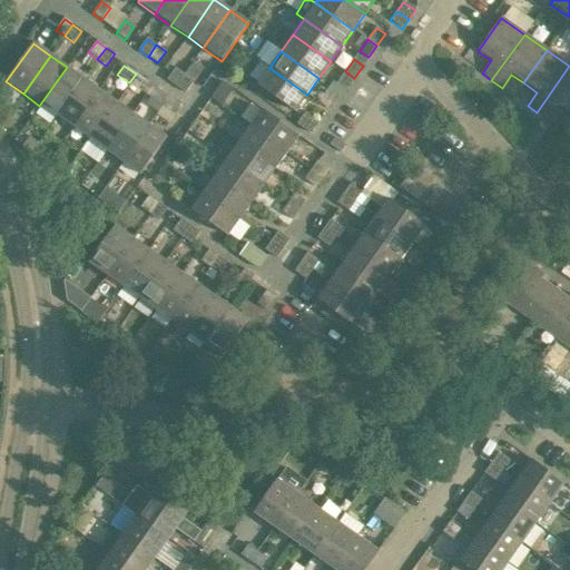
[(569,66),(537,112),(548,120),(557,106),(569,115),(569,66)]
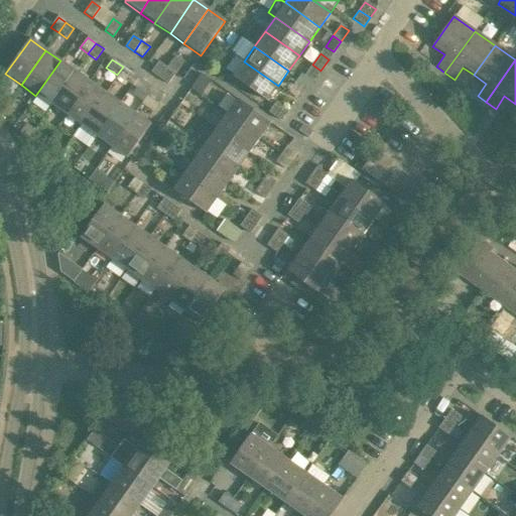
[(60,60),(35,96),(50,106),(75,71),(60,60)]
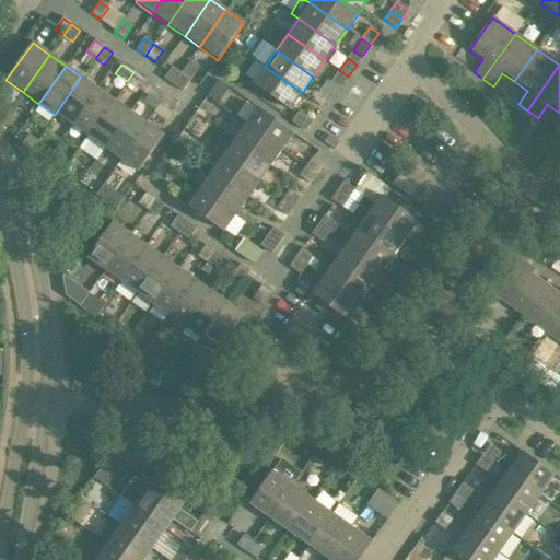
[(187,66),(182,73),(173,85),(182,91),(190,80),(197,72),(187,66)]
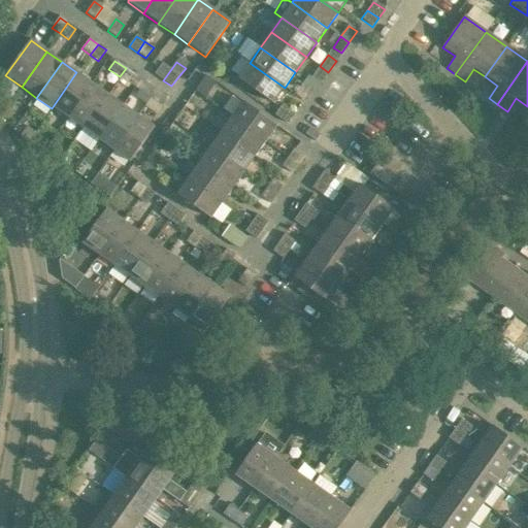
[(155,74),(163,80),(171,69),(163,63),(155,74)]
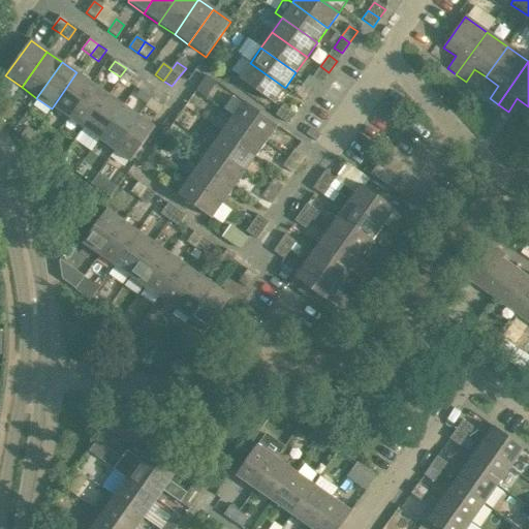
[(274,104),(285,88),(250,63),(238,80),(274,104)]
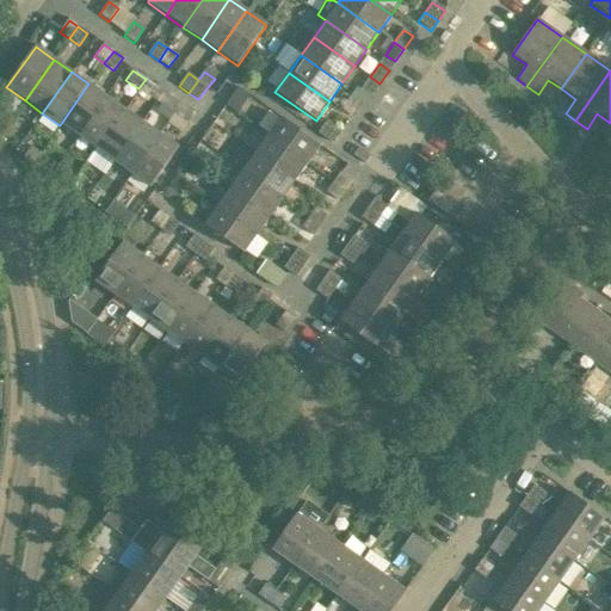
[(370,97),(380,84),(370,76),(360,90),(370,97)]
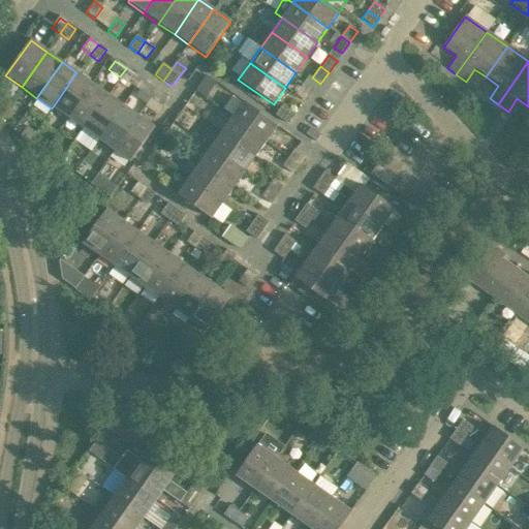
[(137,76),(126,68),(120,76),(131,85),(137,76)]
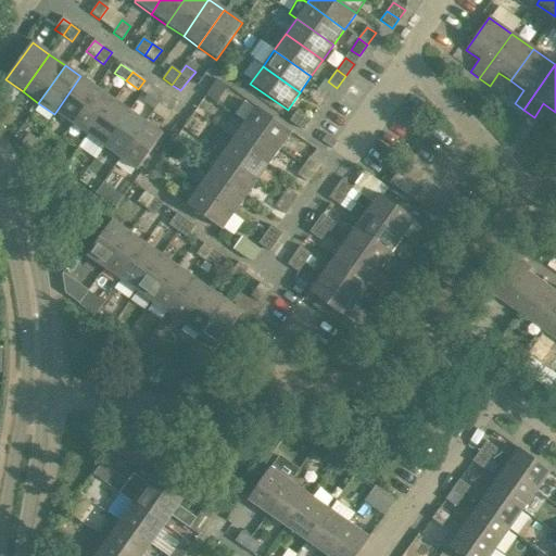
[(80,76),(54,114),(71,125),(97,88),(80,76)]
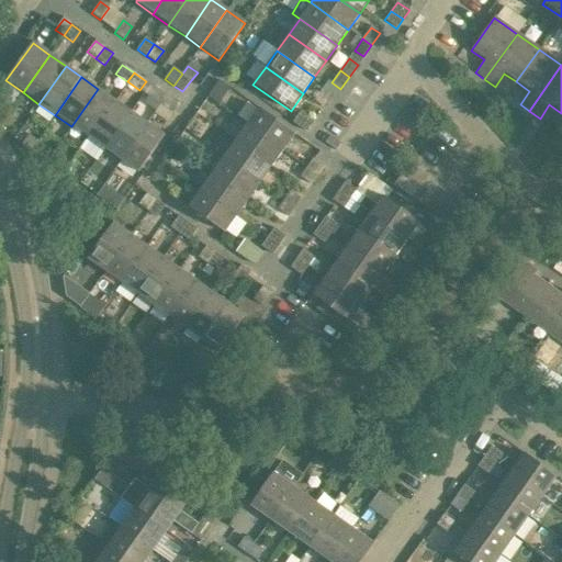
[(234,111),(244,94),(217,80),(208,97),(234,111)]
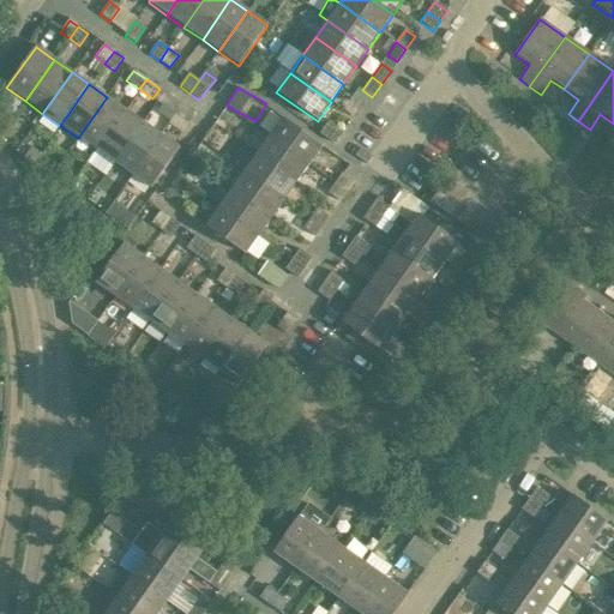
[(162,104),(175,114),(182,104),(169,95),(162,104)]
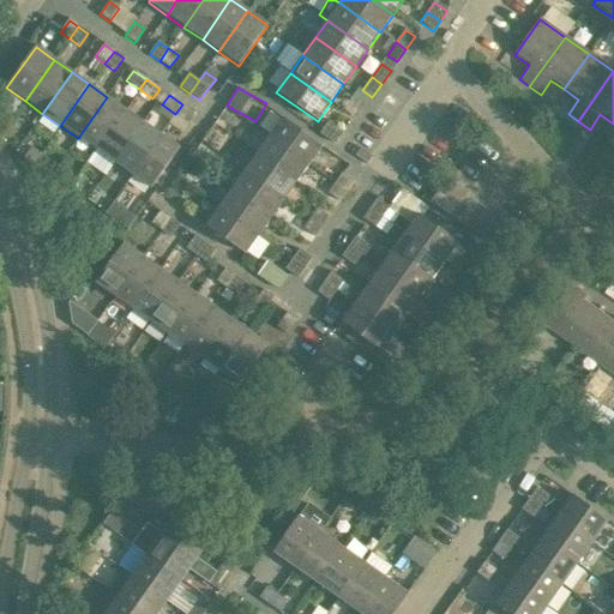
[(362,103),(353,96),(342,110),(353,118),(362,103)]
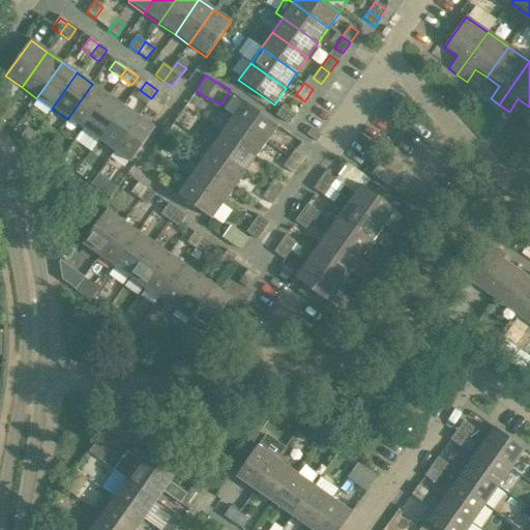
[(92,84),(67,119),(82,130),(108,94),(92,84)]
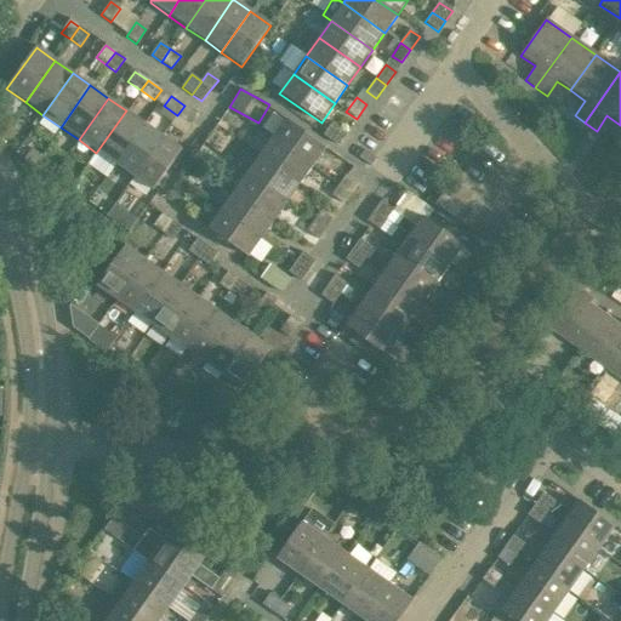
[(197,114),(184,106),(177,115),(171,126),(183,135),(191,124),(197,114)]
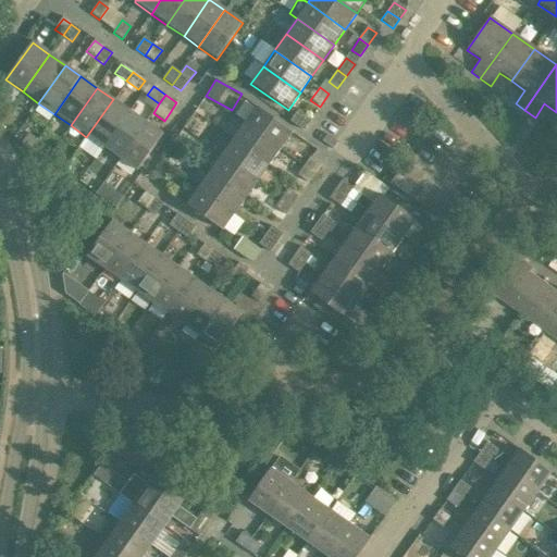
[(113,99),(86,137),(102,148),(128,111),(113,99)]
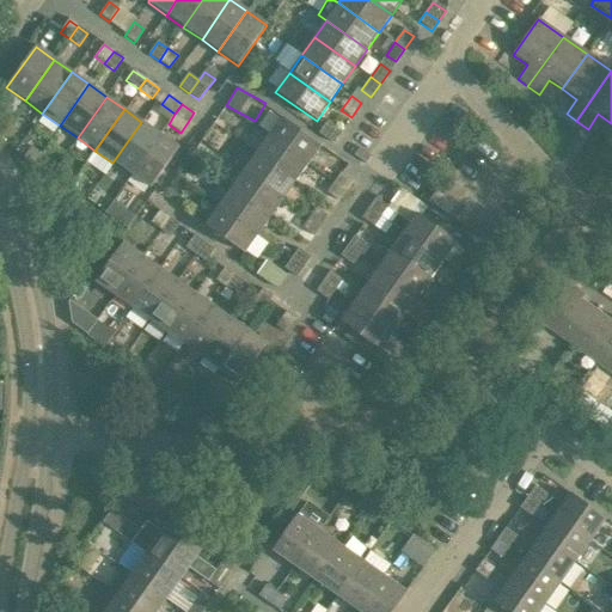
[(281,117),(268,135),(310,164),(322,146),(281,117)]
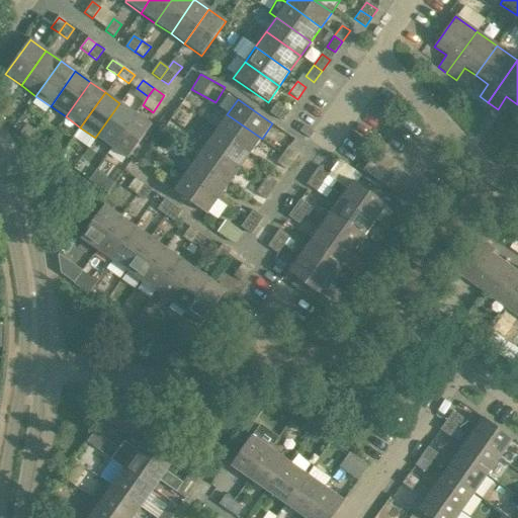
[(119,103),(95,138),(110,149),(135,113),(119,103)]
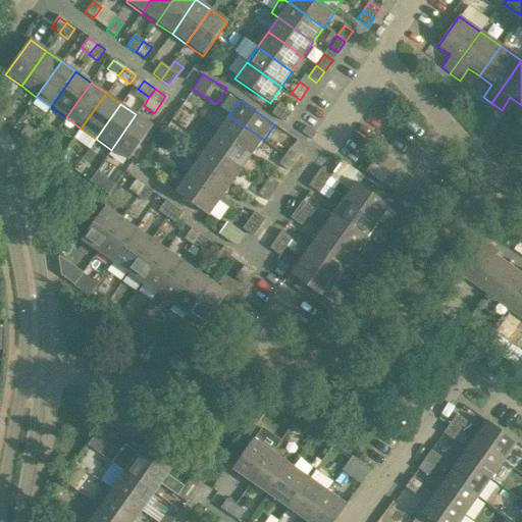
[(290,113),(277,105),(272,112),(284,121),(290,113)]
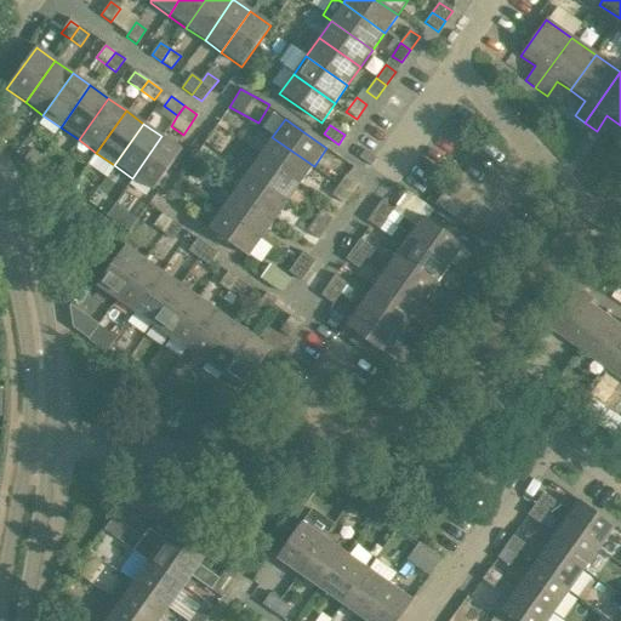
[(182,151),(161,136),(132,178),(152,193),(182,151)]
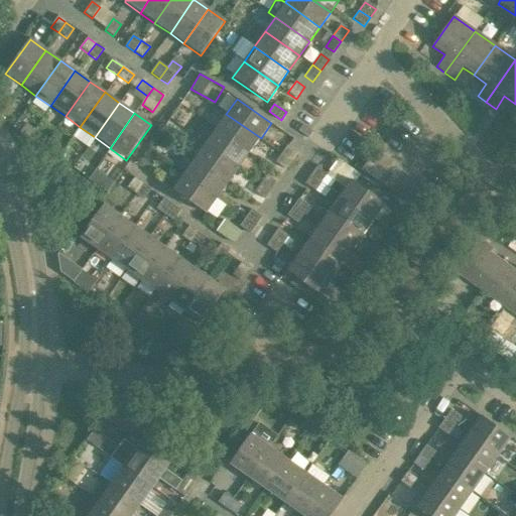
[(216,129),(250,153),(261,138),(226,114),(216,129)]
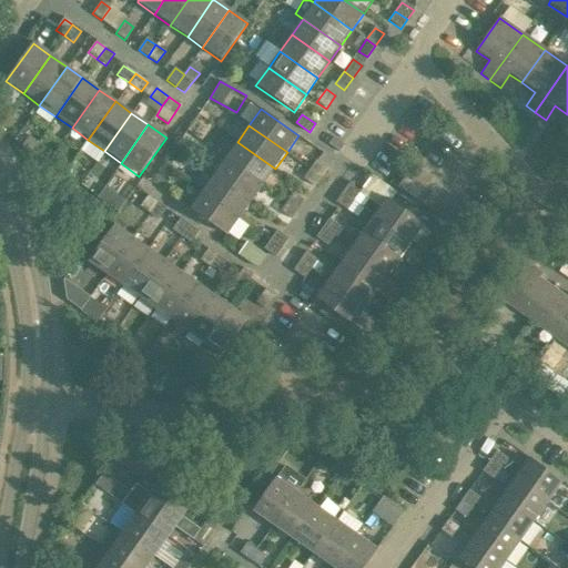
[(225,159),(264,185),(275,169),(237,142),(225,159)]
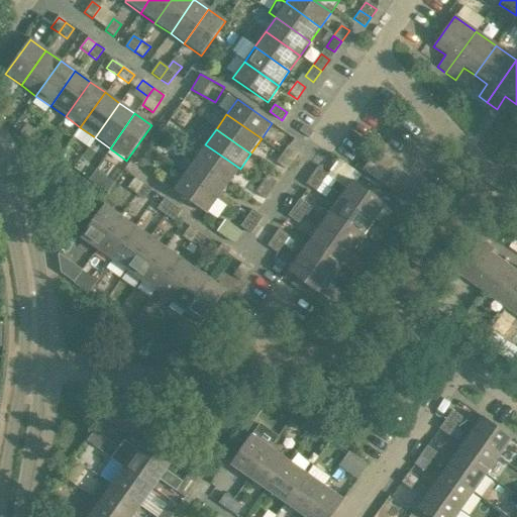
[(195,160),(229,184),(240,169),(205,144),(195,160)]
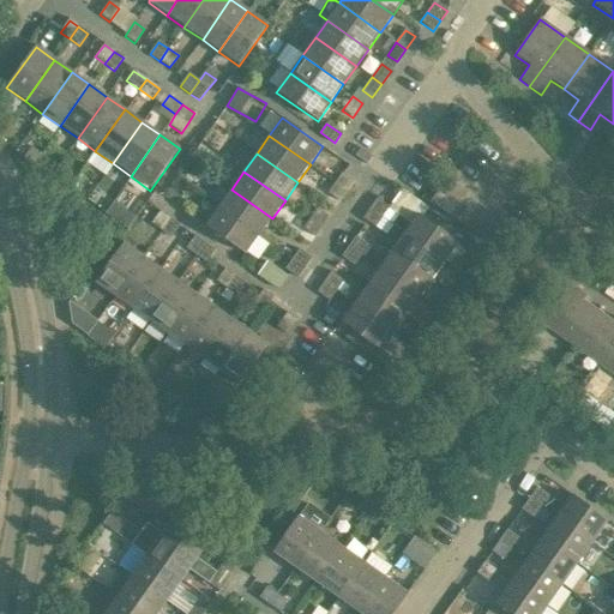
[(342,173),(335,182),(347,191),(354,181),(342,173)]
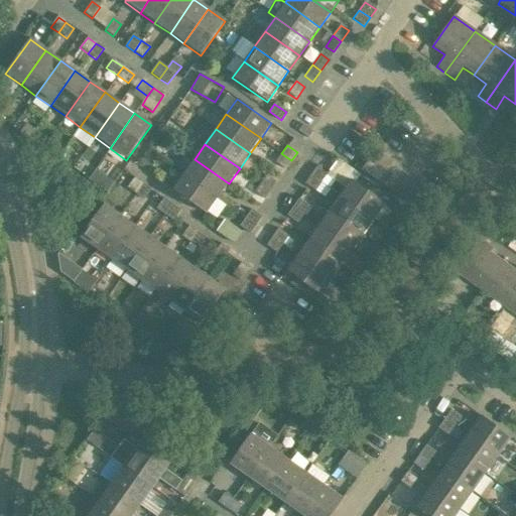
[(286,168),(291,160),(281,153),(275,161),(286,168)]
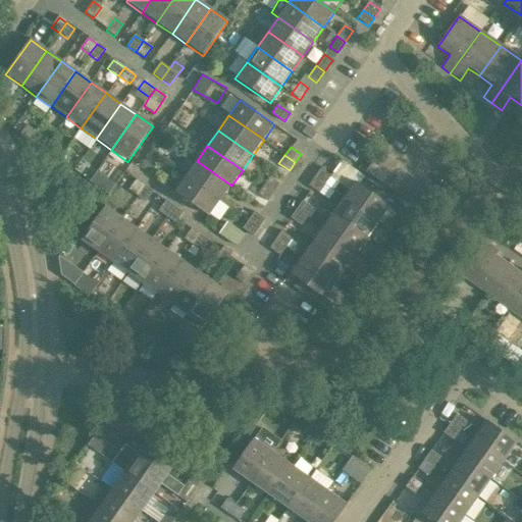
[(392,172),(373,159),(365,170),(383,184),(392,172)]
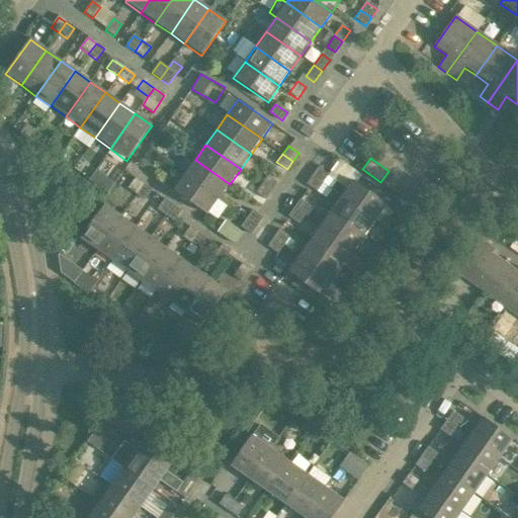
[(185,174),(220,198),(230,184),(195,160),(185,174)]
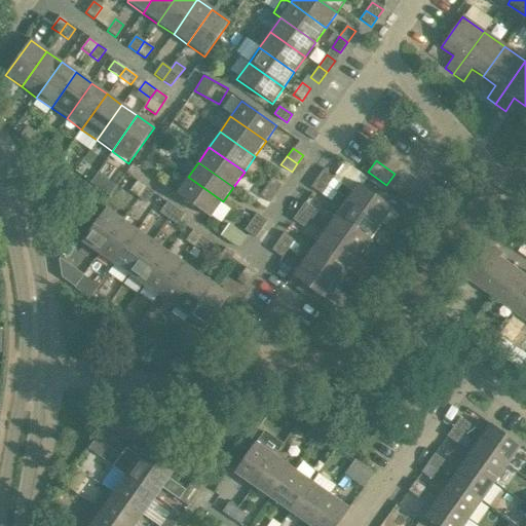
[(323,170),(317,178),(329,185),(334,177),(323,170)]
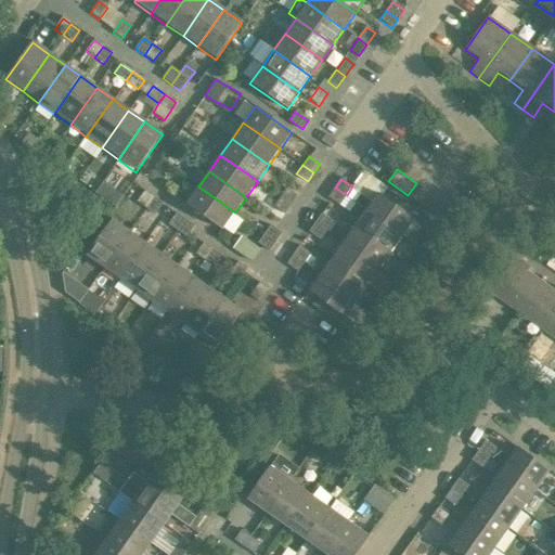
[(116,206),(124,193),(102,181),(94,194),(116,206)]
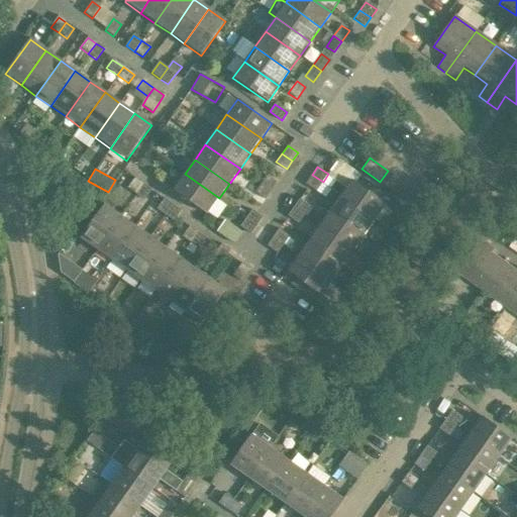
[(207,215),(219,198),(185,174),(173,191),(205,213),(207,215)]
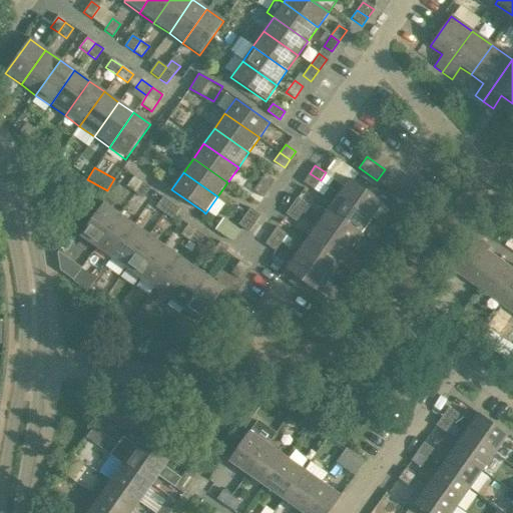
[(265,173),(260,181),(270,188),(275,180),(265,173)]
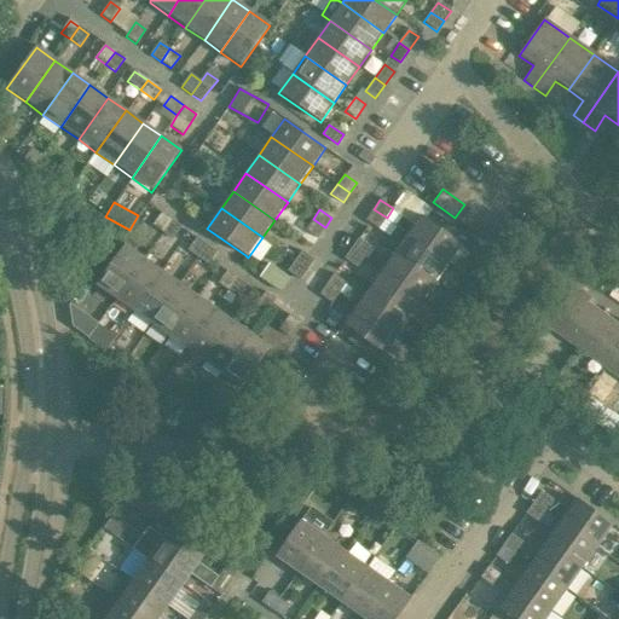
[(380,227),(387,218),(374,209),(366,218),(380,227)]
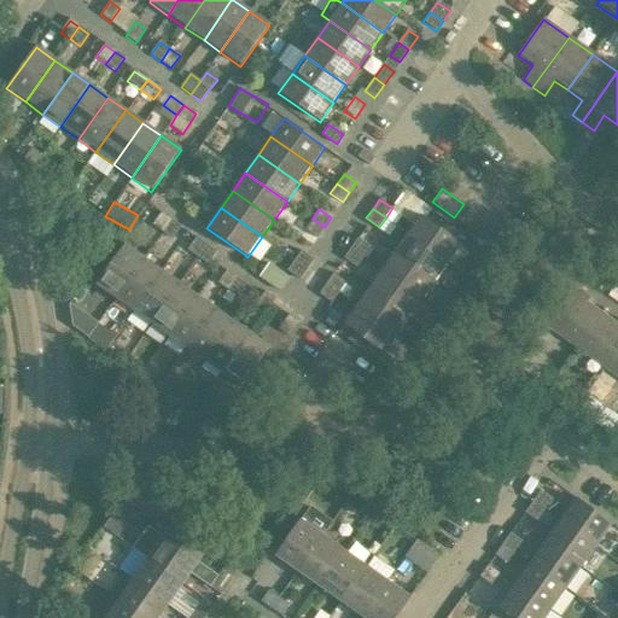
[(152,225),(162,232),(170,219),(161,213),(152,225)]
